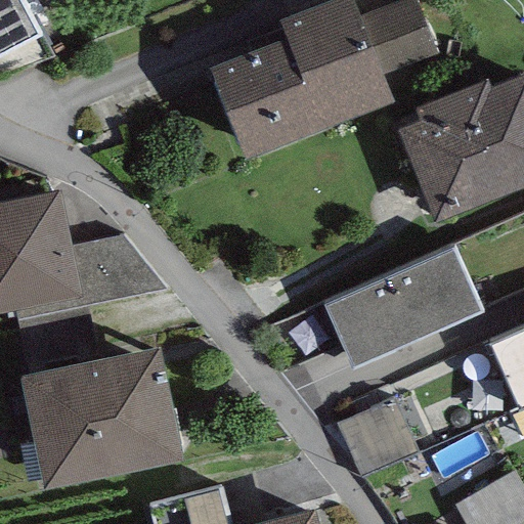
[(22,0),(0,0),(0,54),(40,34),(22,0)]
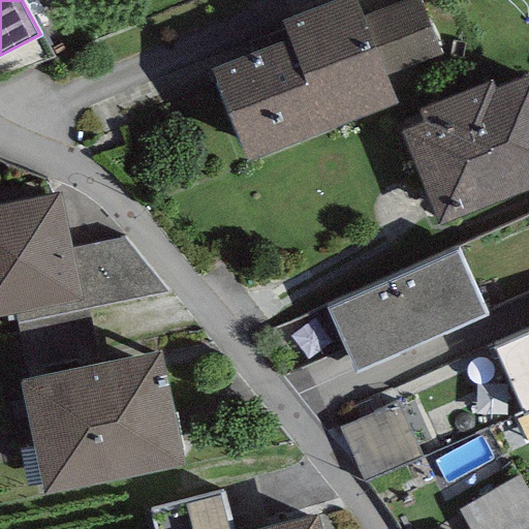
[(358,0),(335,0),(282,21),(288,38),(211,67),(246,160),(398,102),(392,86),(365,16),(358,0)]
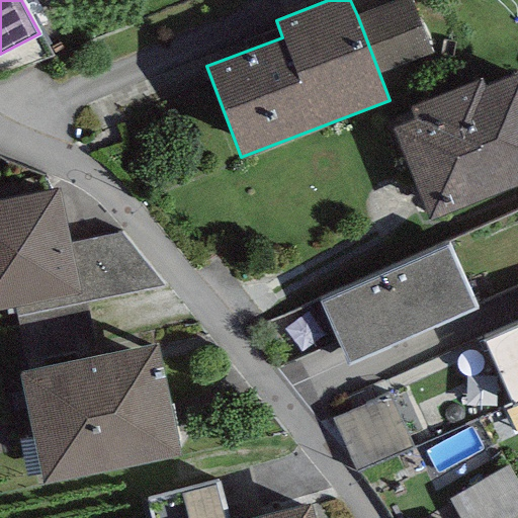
[(408,0),(396,0),(357,15),(383,84),(434,64),(408,0)]
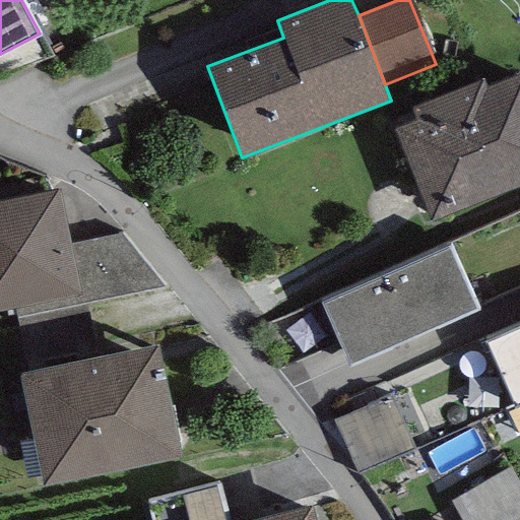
[(484,76),(411,106),(416,120),(393,129),(431,221),(519,186),(519,74),(489,87),(484,76)]
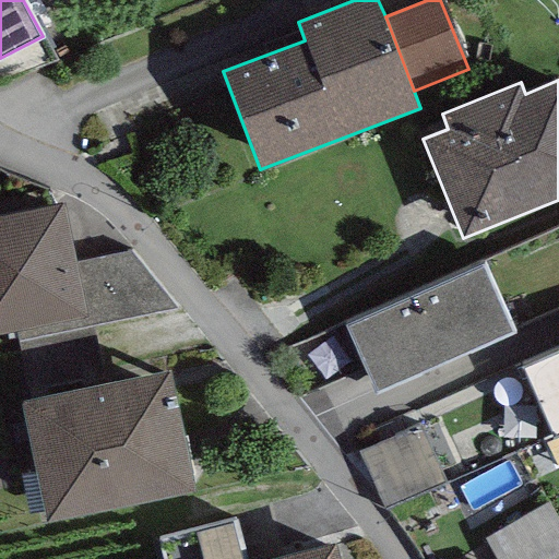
[(62,203),(0,215),(0,332),(14,330),(85,314),(75,263),(62,203)]
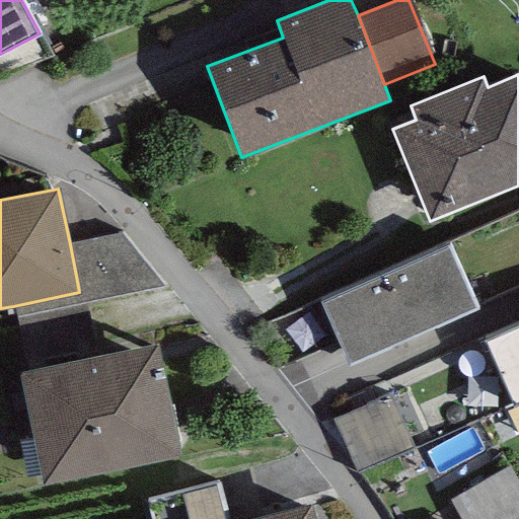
[(122,233),(70,244),(79,292),(13,306),(16,317),(164,284),(122,233)]
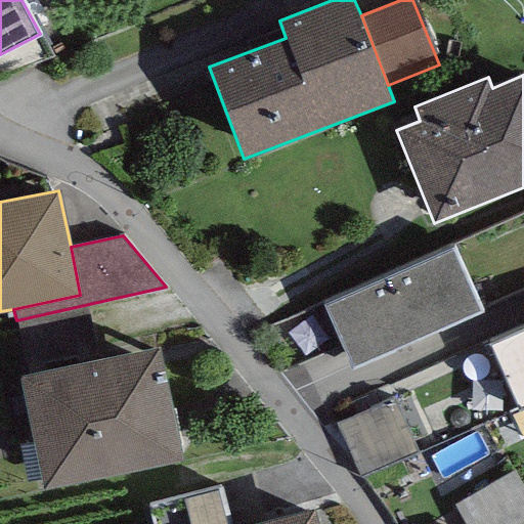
[(457,250),(324,308),(351,369),(484,311),(457,250)]
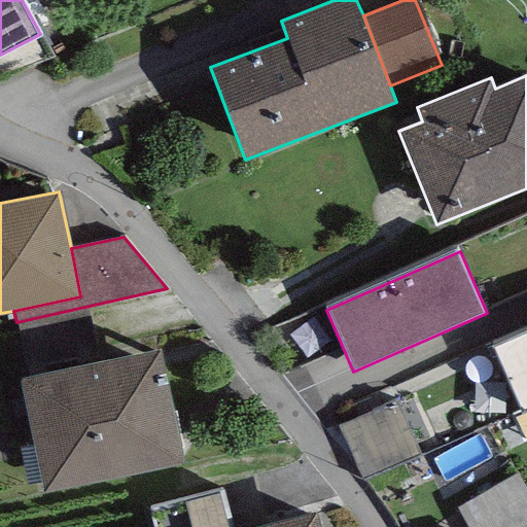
[(526,331),(492,347),(520,413),(526,409),(526,331)]
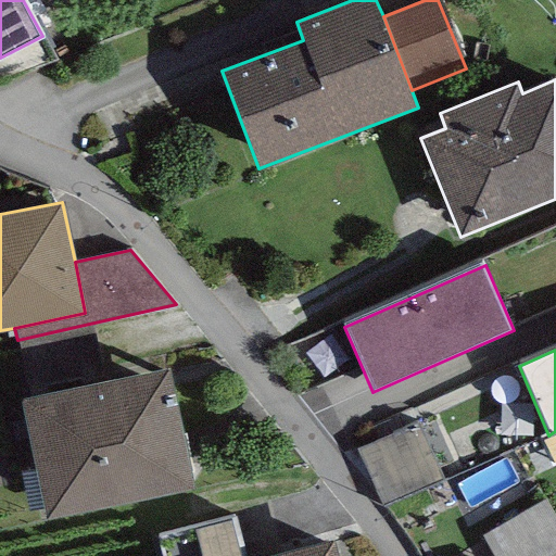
[(168,369),(21,400),(45,518),(192,489),(168,369)]
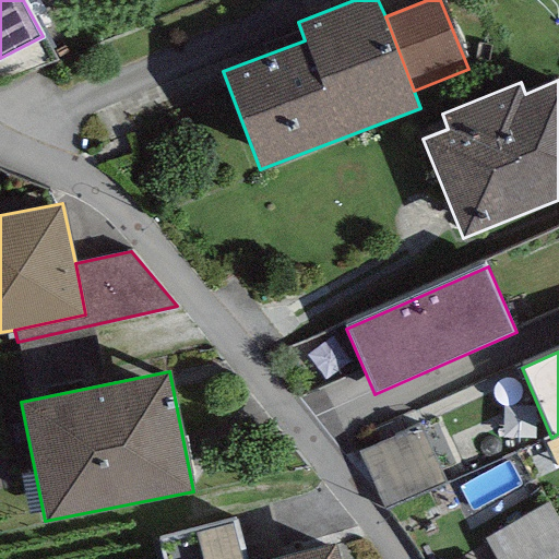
[(427,433),(367,464),(394,518),(454,488),(427,433)]
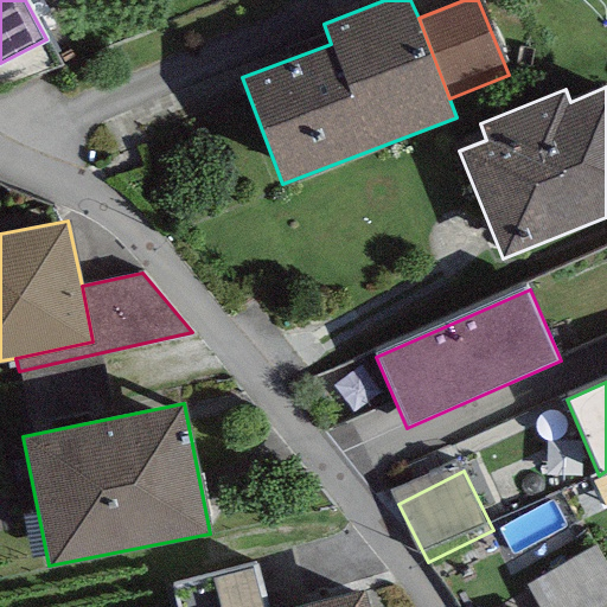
[(557,606),(606,606),(606,561),(549,582),(557,606)]
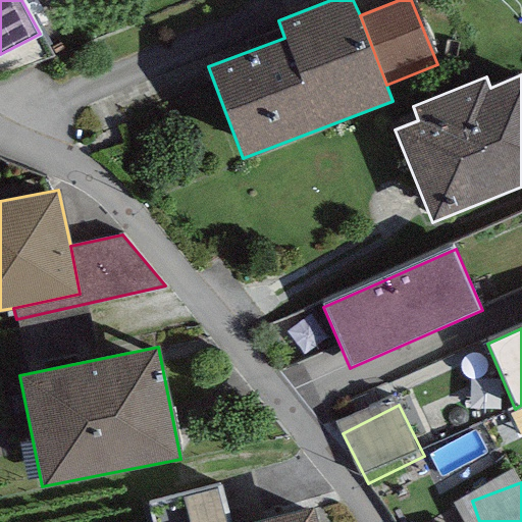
[(149,503),(153,521),(229,521),(221,484),(149,503)]
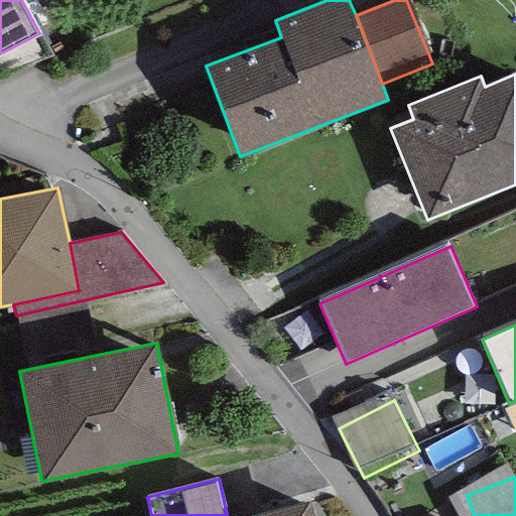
[(312,515),(309,502),(250,515),(312,515)]
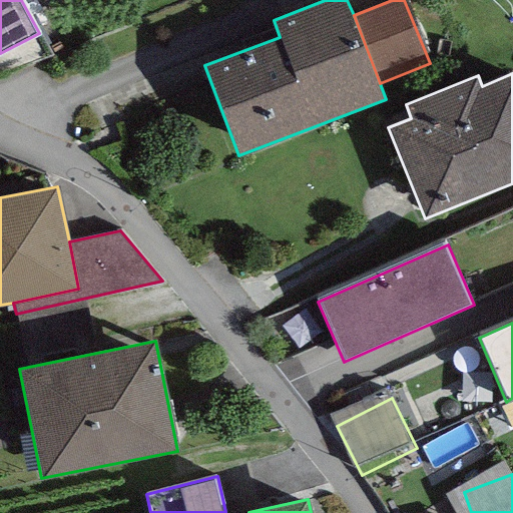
[(465,512),(461,504),(442,512),(465,512)]
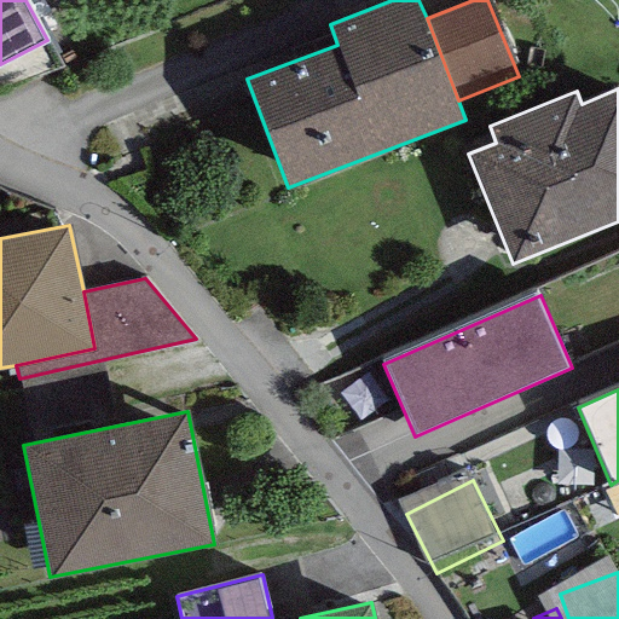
All buildings are outlined.
